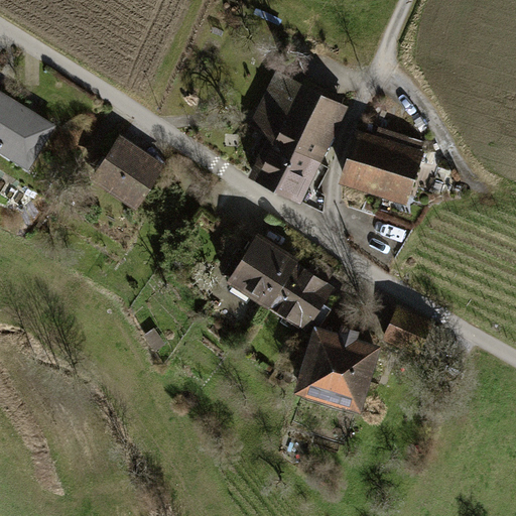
[(295,152),(317,162),(345,108),(278,76),(253,126),(274,136),(254,177),(277,188),(295,152)]
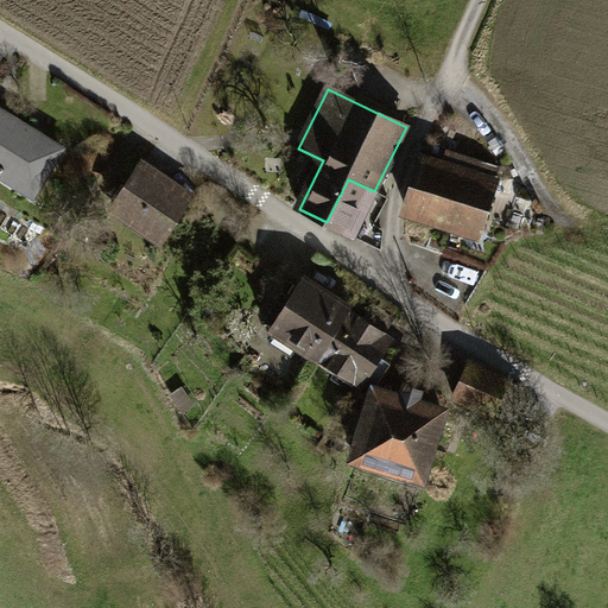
[(0,182),(33,203),(67,149),(0,108),(0,182)]
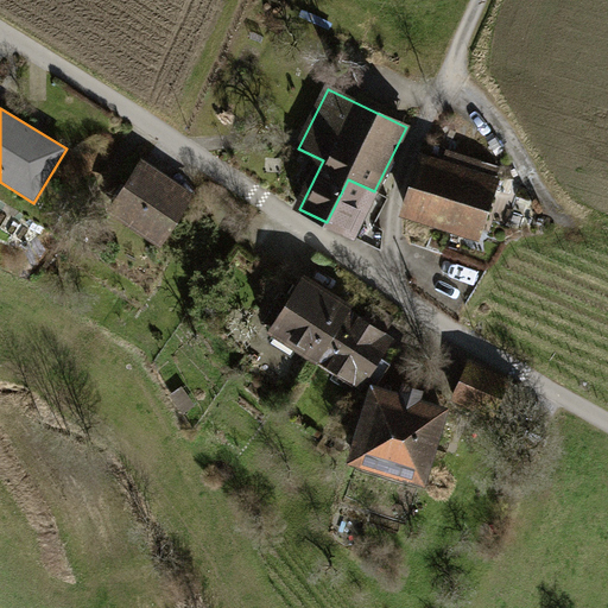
[(420,164),(405,215),(476,238),(496,171),(449,157),(444,172),(420,164)]
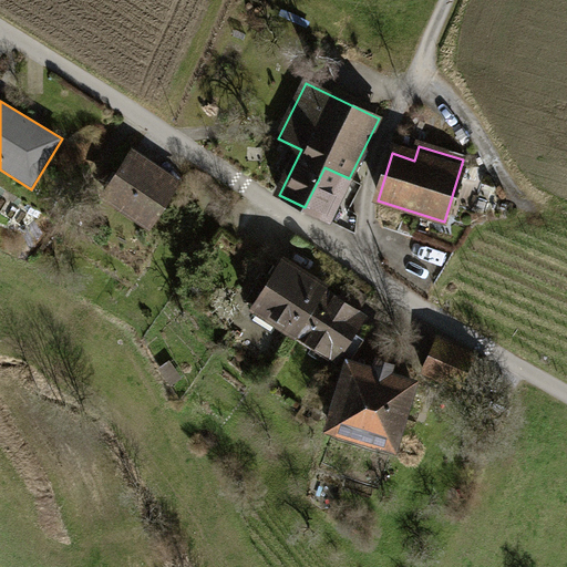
[(132,150),(99,199),(150,233),(183,183),(132,150)]
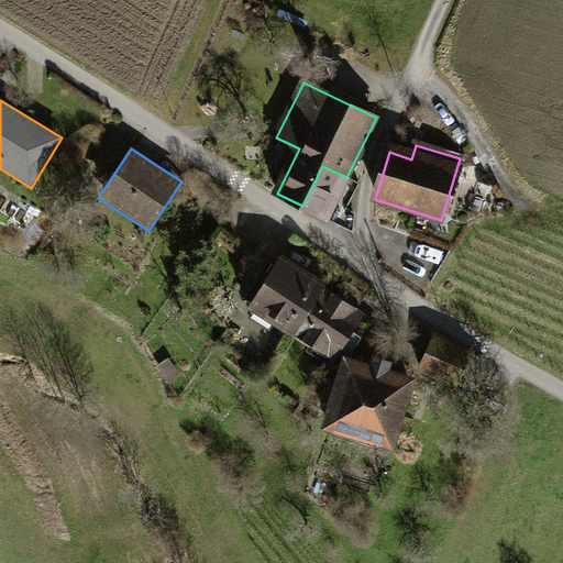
[(327,218),(346,177),(322,166),(302,206),(327,218)]
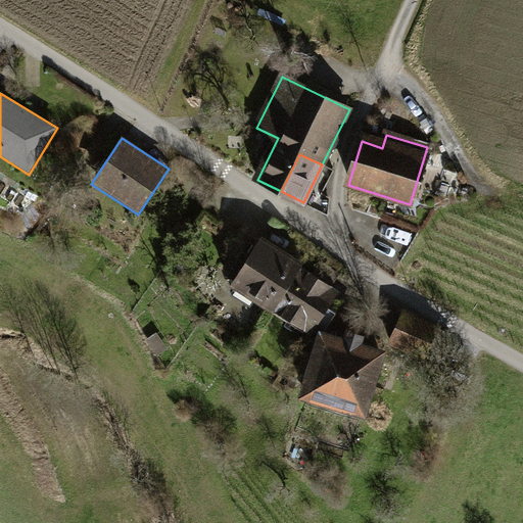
[(276,311),(301,270),(262,244),(236,285),(276,311)]
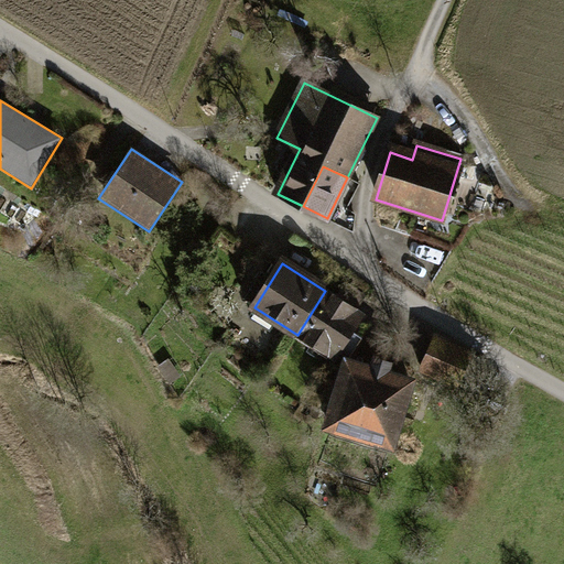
[(364,315),(325,291),(297,335),(335,358),(364,315)]
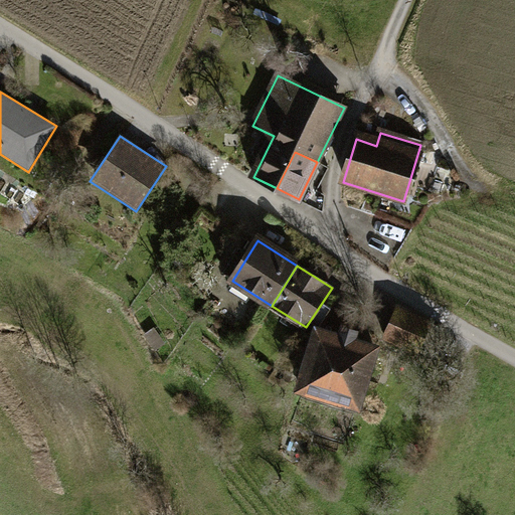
[(397,305),(381,342),(413,356),(431,320),(397,305)]
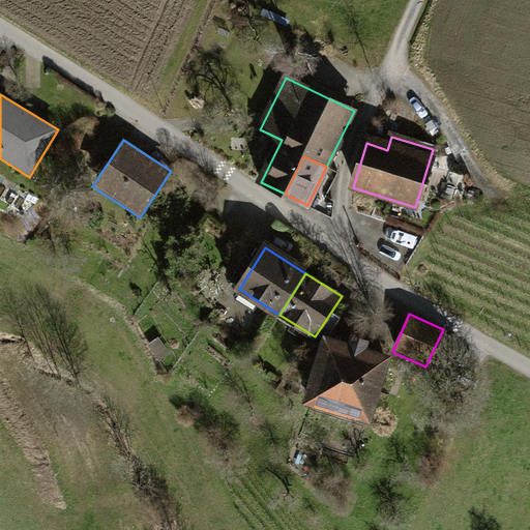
[(162,334),(147,343),(159,361),(174,353),(162,334)]
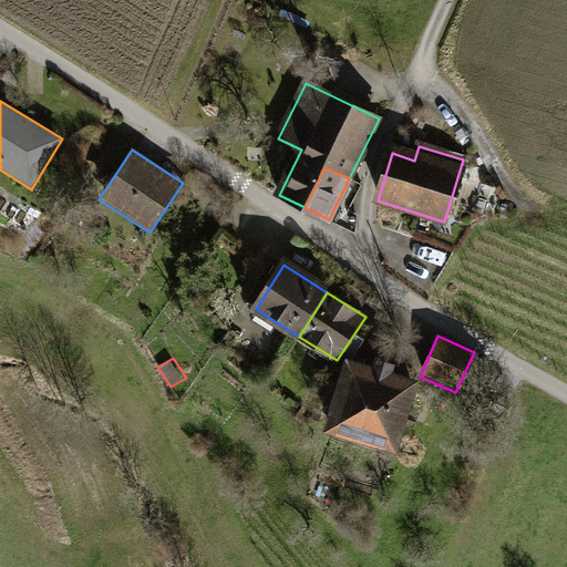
[(351,362),(330,429),(397,449),(416,382),(351,362)]
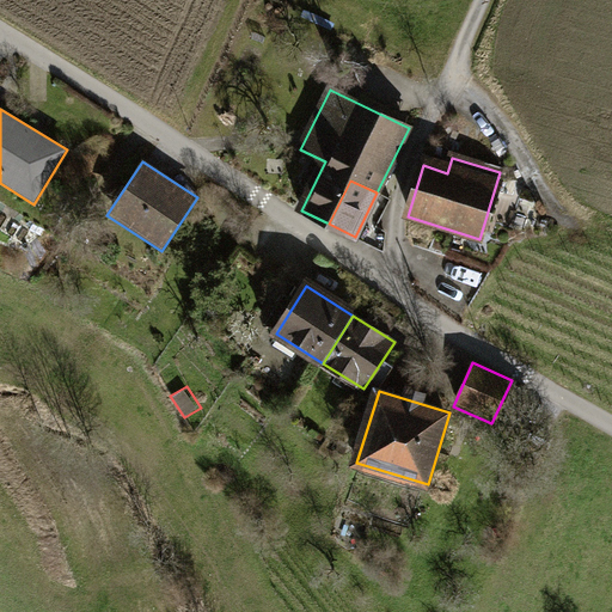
All buildings are outlined.
